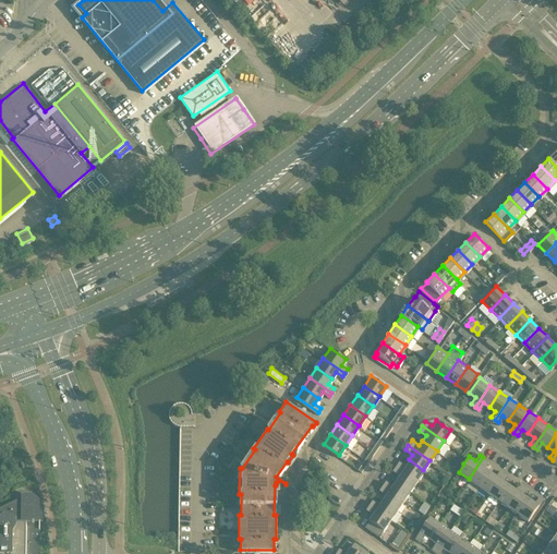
[(483,457),(469,479),(479,485),(488,470),(483,466),(487,460),(483,457)]
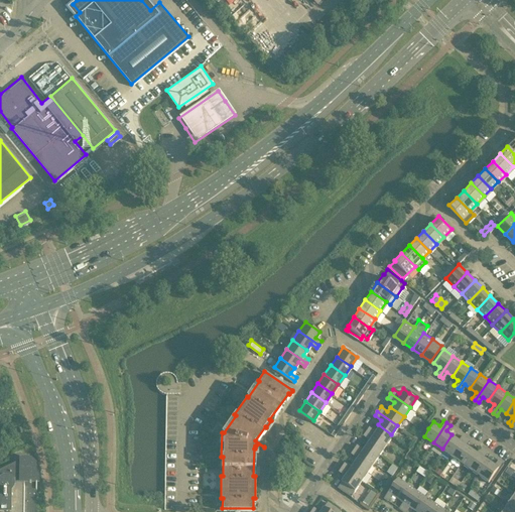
[(375,429),(368,425),(365,429),(385,443),(391,434),(378,424),(375,429)]
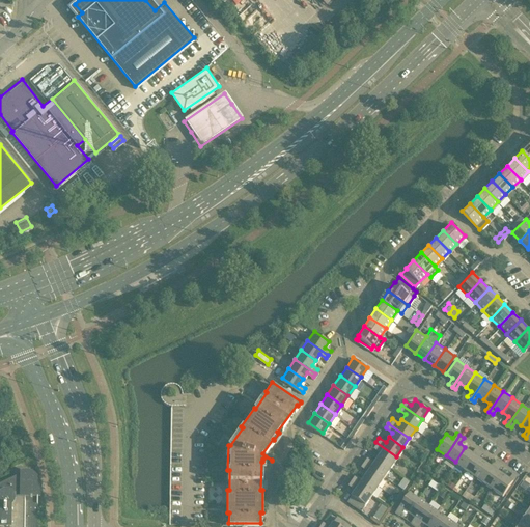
[(390,465),(396,456),(375,442),(372,447),(380,451),(377,455),(390,465)]
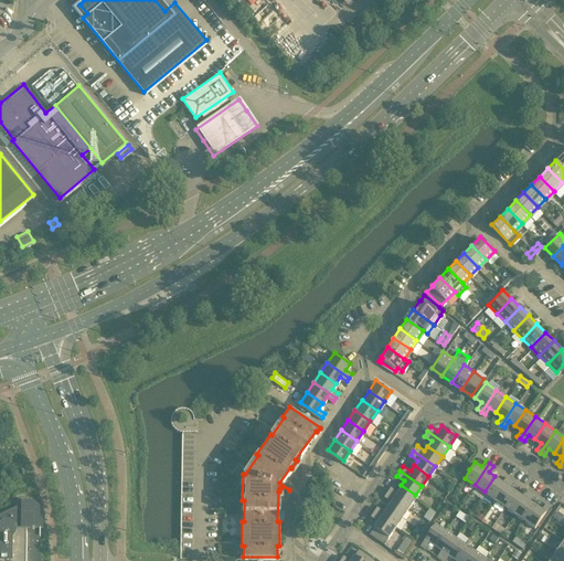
[(495,476),(485,491),(495,498),(509,476),(506,474),(501,480),(495,476)]
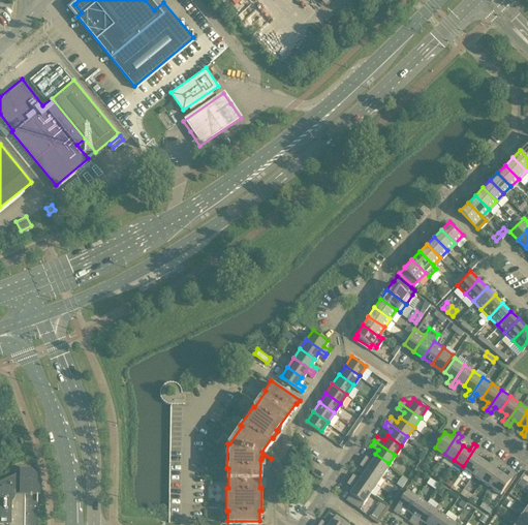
[(476,445),(463,466),(472,472),(482,458),(476,455),(480,449),(476,445)]
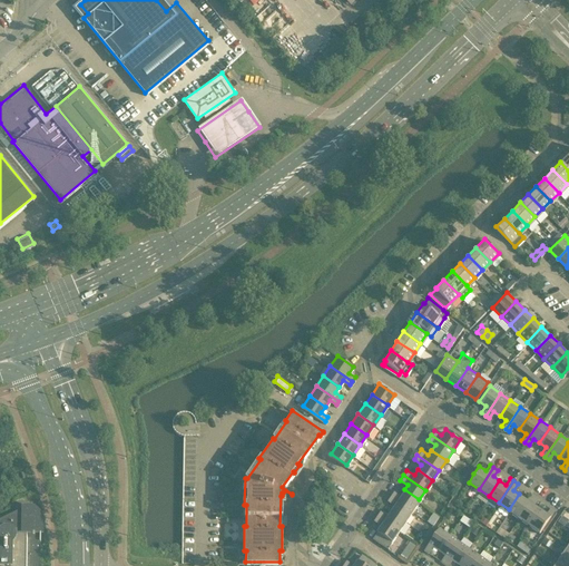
[(412,509),(419,499),(404,489),(401,495),(393,489),(390,495),(412,509)]
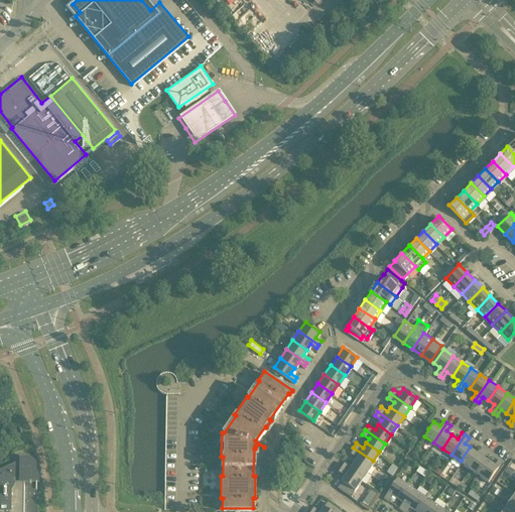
[(470,446),(461,461),(469,467),(483,448),(480,444),(476,451),(470,446)]
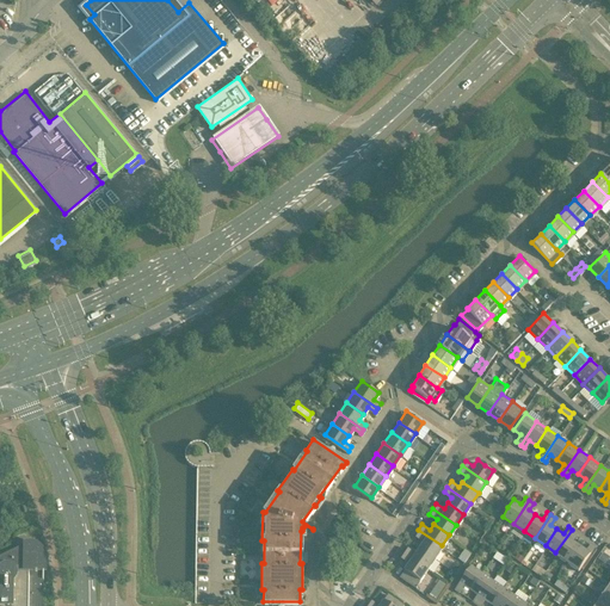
[(418,530),(414,535),(423,540),(418,545),(435,556),(442,545),(418,530)]
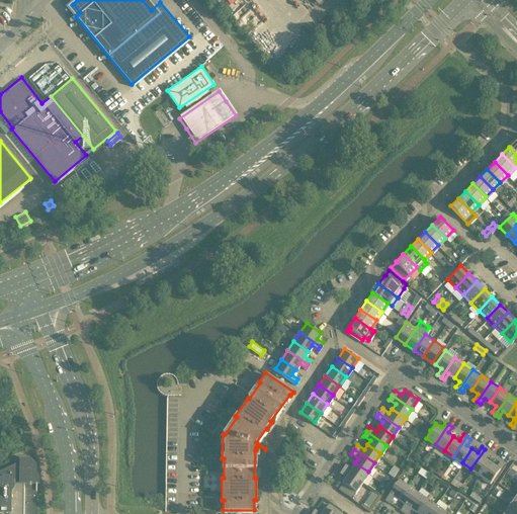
[(485,449),(470,468),(480,476),(490,461),(484,457),(488,451),(485,449)]
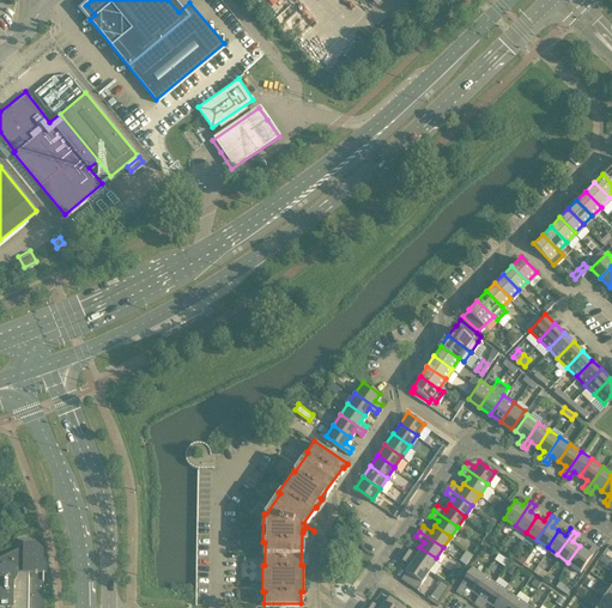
[(0,607),(38,607),(40,578),(42,579),(43,557),(43,555),(43,554),(42,553),(42,552),(42,551),(41,549),(41,548),(40,547),(38,547),(38,546),(37,545),(36,545),(35,543),(34,543),(32,542),(31,542),(30,542),(29,542),(28,542),(26,542),(24,542),(23,543),(22,543),(0,554),(0,607)]
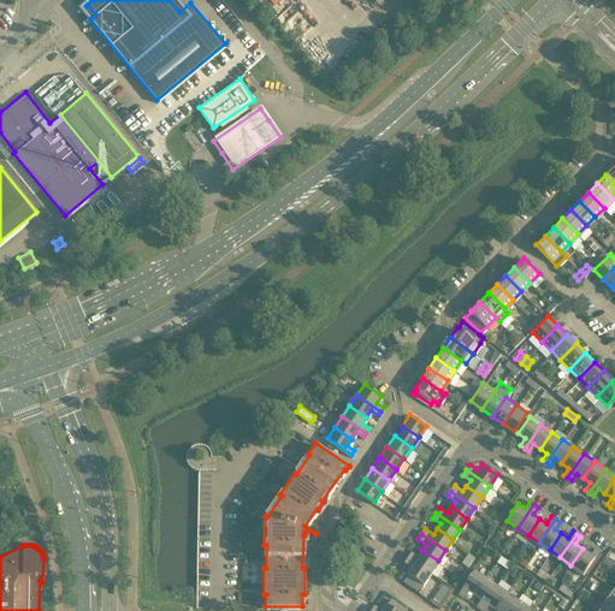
[(587,564),(598,549),(593,546),(589,552),(583,549),(571,565),(583,573),(587,564)]
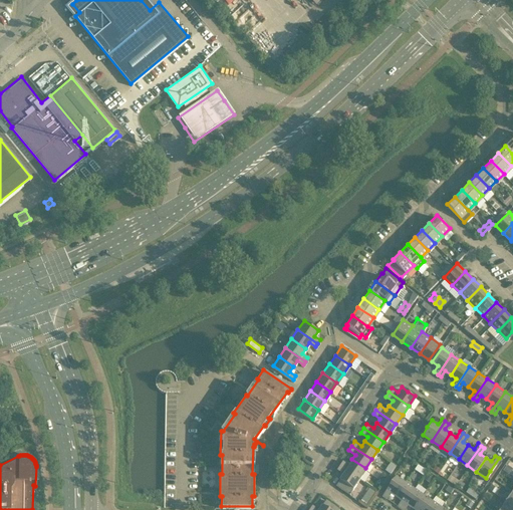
[(359,477),(365,468),(351,459),(349,463),(342,458),(339,463),(359,477)]
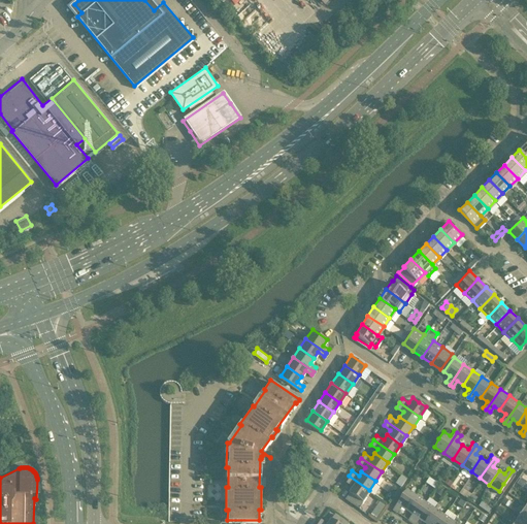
[(349,476),(346,481),(352,486),(349,490),(344,496),(359,505),(363,500),(362,499),(369,490),(349,476)]
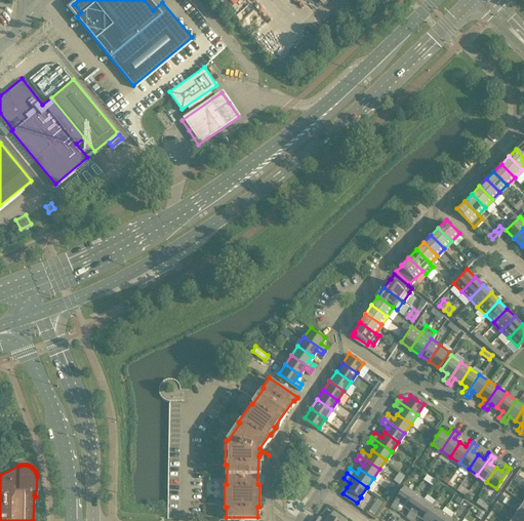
[(522,476),(517,473),(514,478),(519,481),(522,476)]
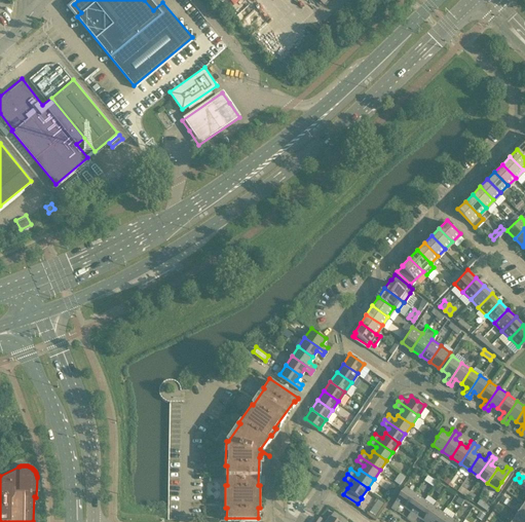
[(460,483),(457,488),(465,494),(466,494),(470,490),(470,489),(460,483)]
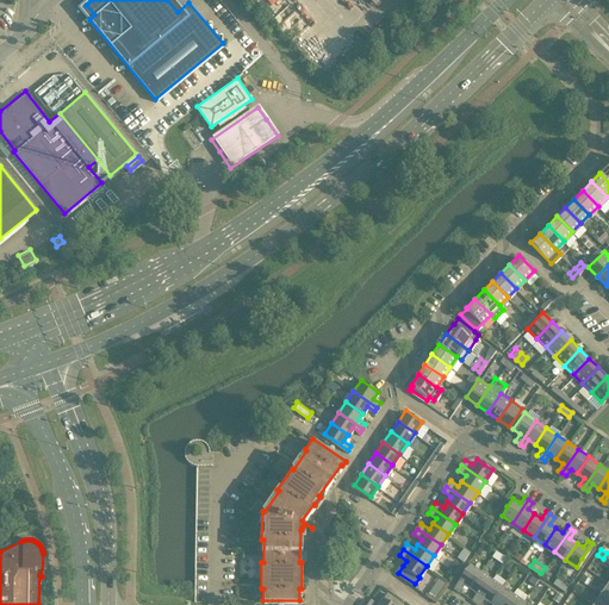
[(470,562),(453,585),(458,588),(463,581),(468,586),(480,569),(470,562)]
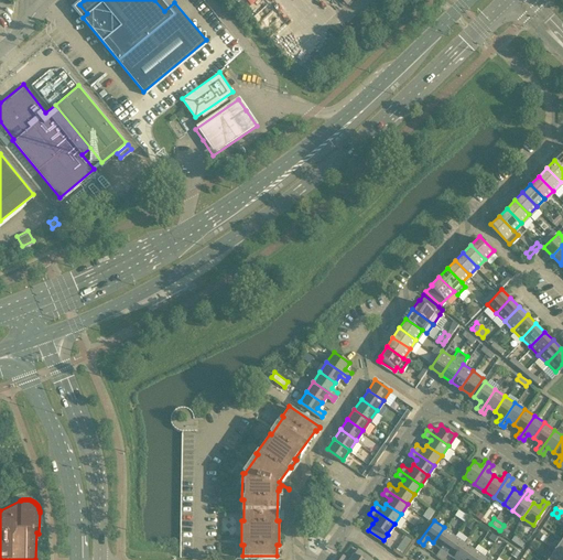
[(444,527),(433,542),(440,547),(435,552),(439,556),(454,534),(444,527)]
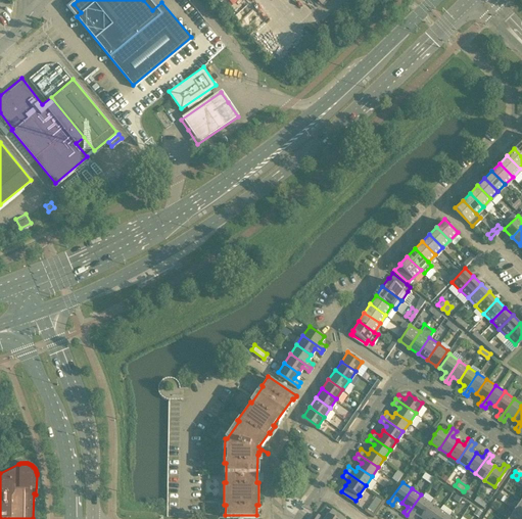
[(374,493),(367,507),(373,510),(379,497),(374,493)]
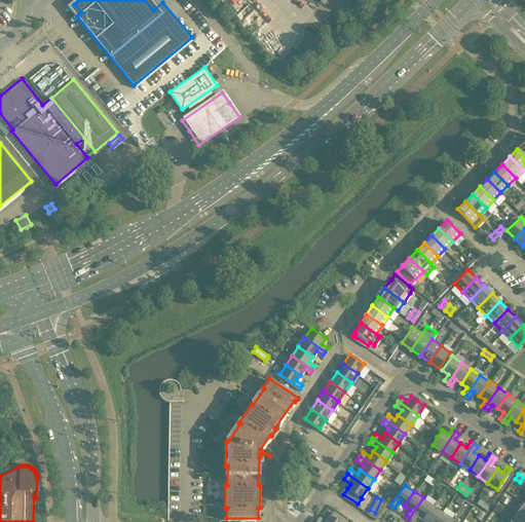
[(478,496),(475,500),(485,508),(488,504),(478,496)]
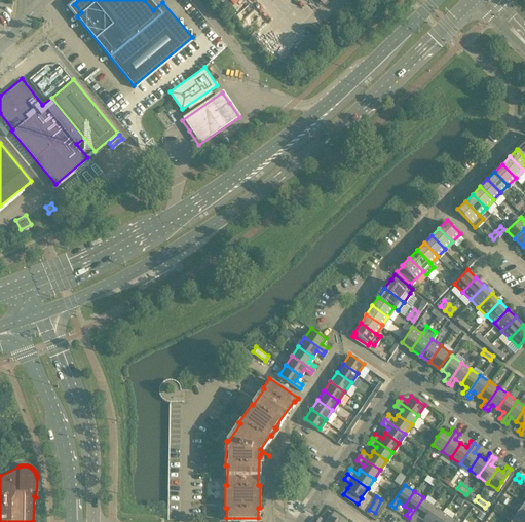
[(423,497),(409,518),(413,520),(417,514),(422,518),(433,504),(423,497)]
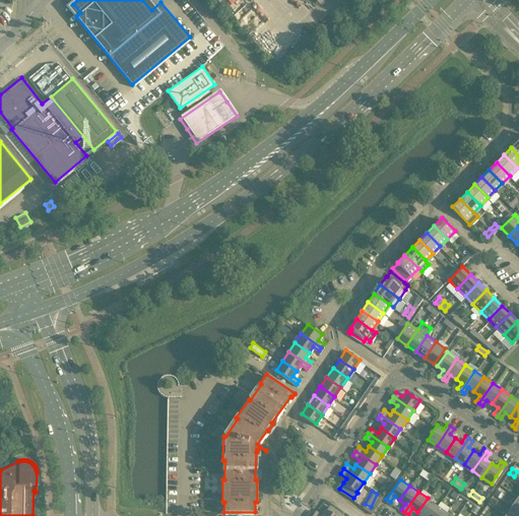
[(428,498),(417,512),(423,515),(428,515),(437,504),(428,498)]
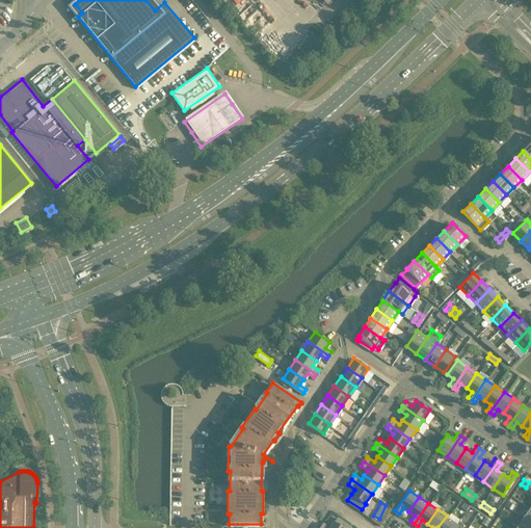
[(485,515),(481,521),(486,524),(489,518),(485,515)]
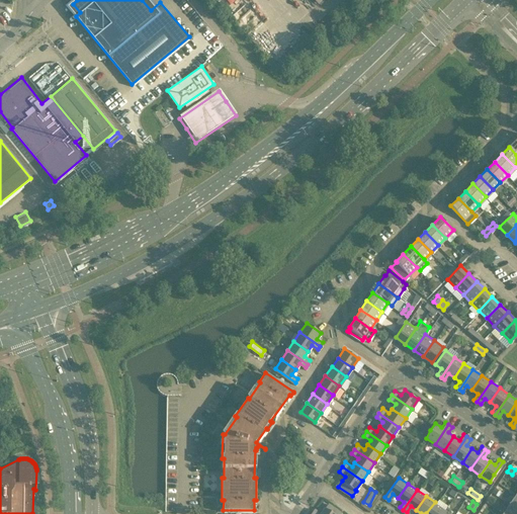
[(311,512),(314,513),(339,513),(341,511),(327,502),(323,509),(321,512),(314,507),(311,512)]
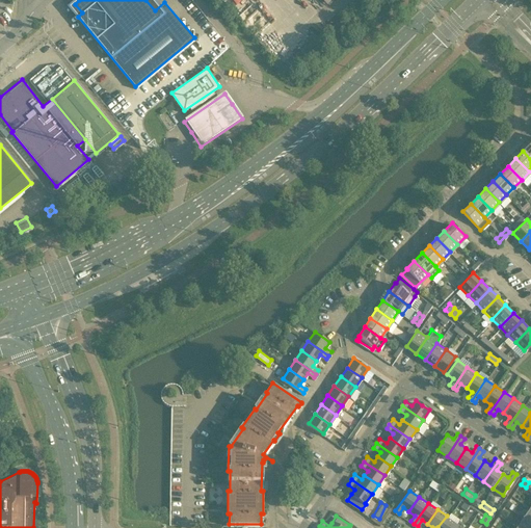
[(447,516),(437,527),(451,527),(455,522),(447,516)]
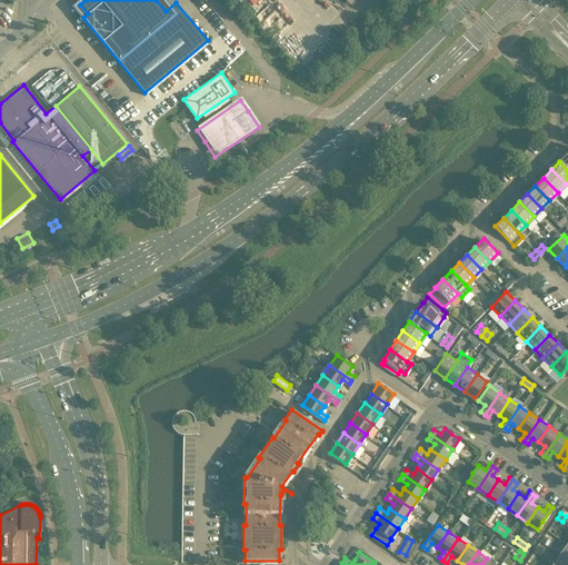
[(567,564),(567,557),(559,553),(552,563),(556,564),(567,564)]
